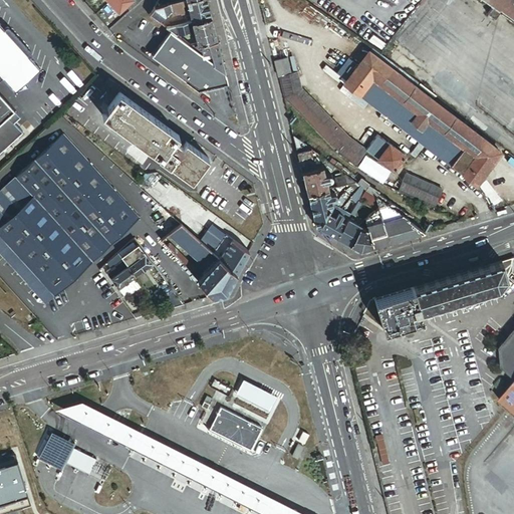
[(126,7),(120,0),(111,0),(108,3),(118,14),(119,13),(126,7)]
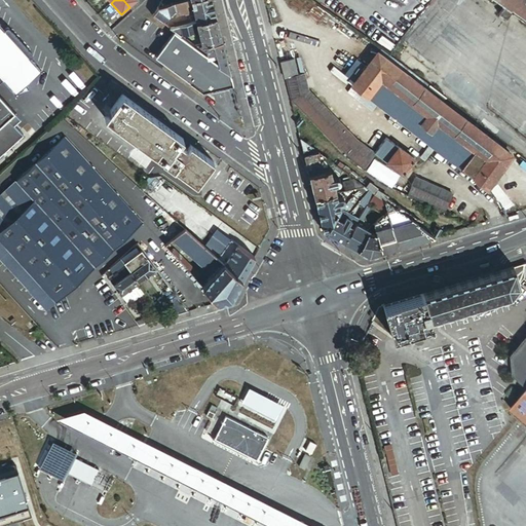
[(137,0),(129,7),(134,11),(142,4),(138,0),(137,0)]
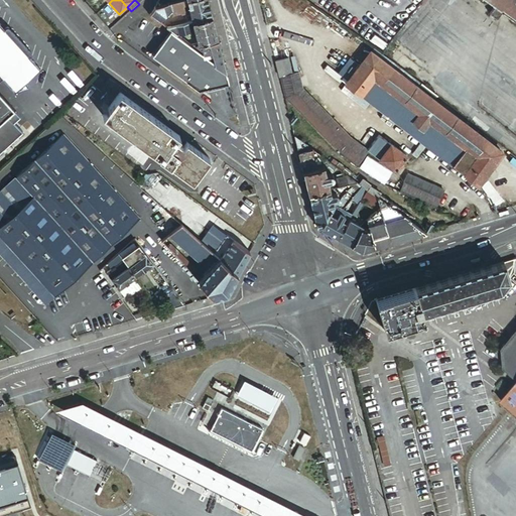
[(187,0),(182,0),(171,3),(172,10),(189,6),(187,0)]
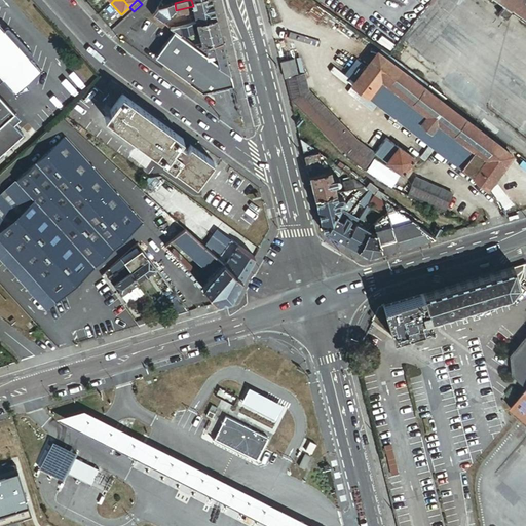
[(217,16),(212,0),(191,0),(193,6),(194,10),(195,13),(196,17),(197,22),(217,16)]
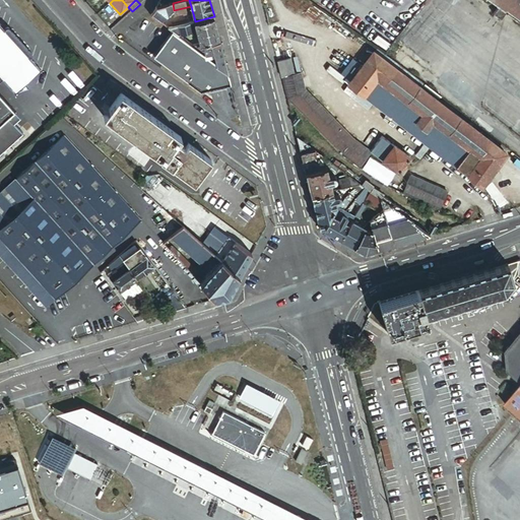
[(519,0),(490,0),(499,6),(507,12),(519,21),(519,0)]
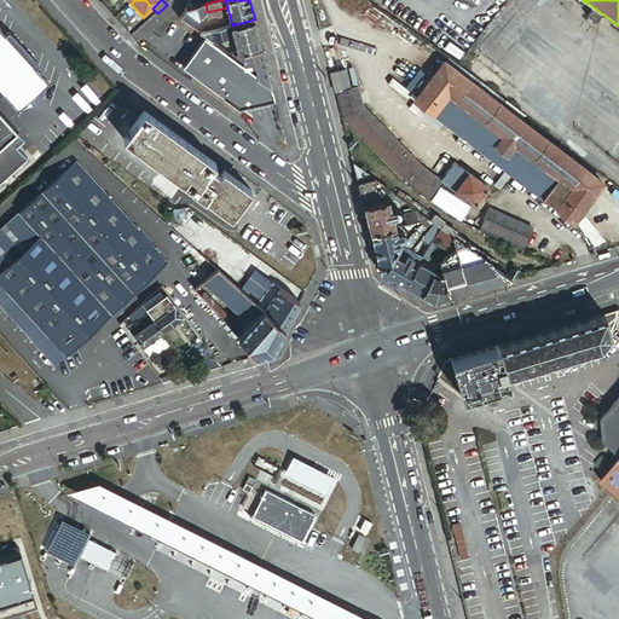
[(206,4),(186,10),(180,19),(191,27),(207,12),(206,4)]
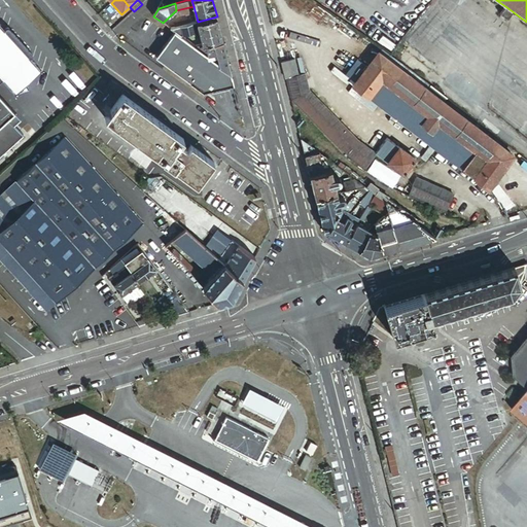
[(177,14),(195,10),(194,6),(176,10),(177,14)]
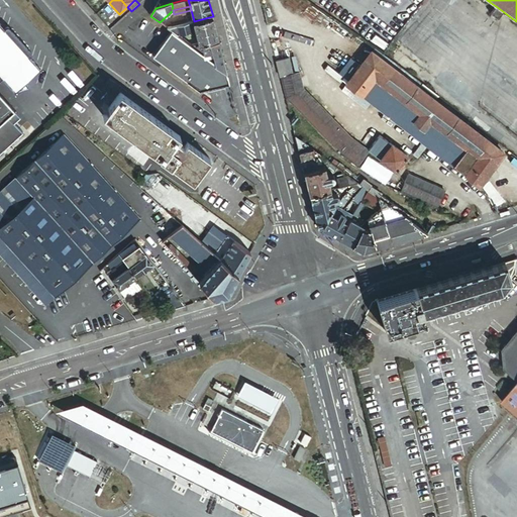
[(498,19),(504,12),(496,6),(491,13),(498,19)]
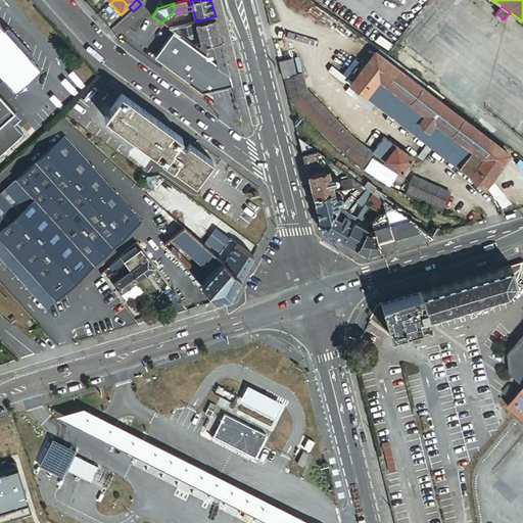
[(129,7),(122,13),(126,17),(133,11),(129,7)]
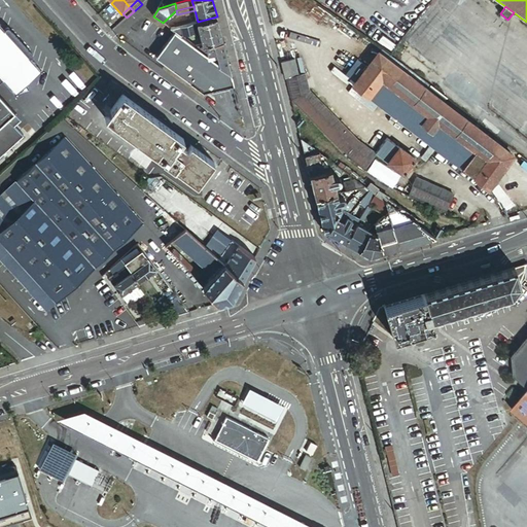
[(223,39),(217,16),(198,22),(202,41),(203,44),(205,44),(223,39)]
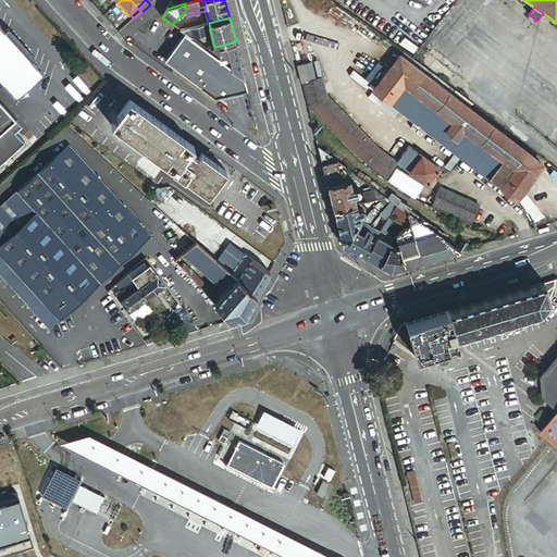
[(184,29),(180,31),(185,34),(192,38),(208,34),(209,23),(199,25),(184,29)]
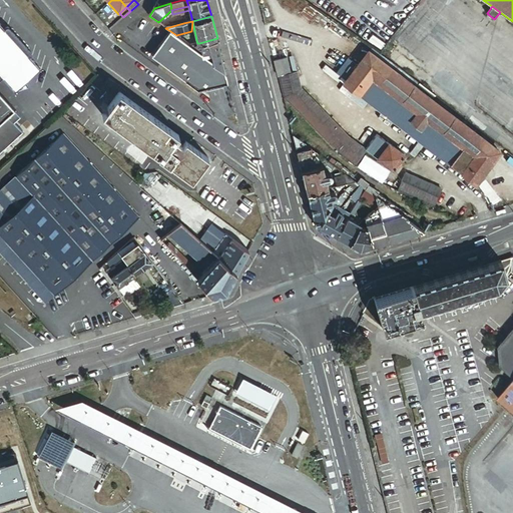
[(41,69),(0,23),(0,81),(3,79),(16,92),(41,69)]
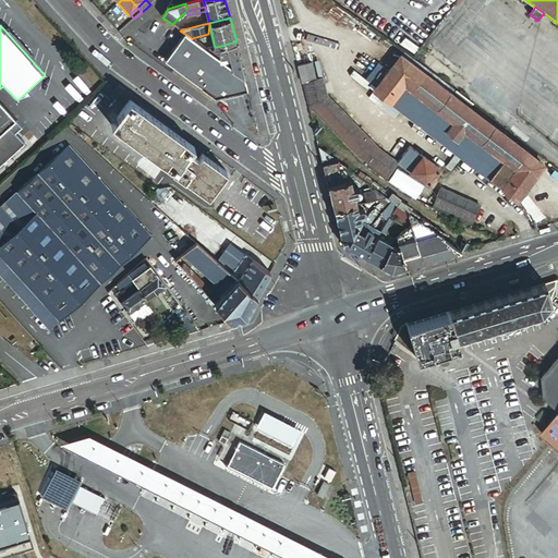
[(221,60),(216,56),(207,49),(192,38),(185,34),(166,61),(215,97),(249,91),(244,76),(231,67),(221,60)]
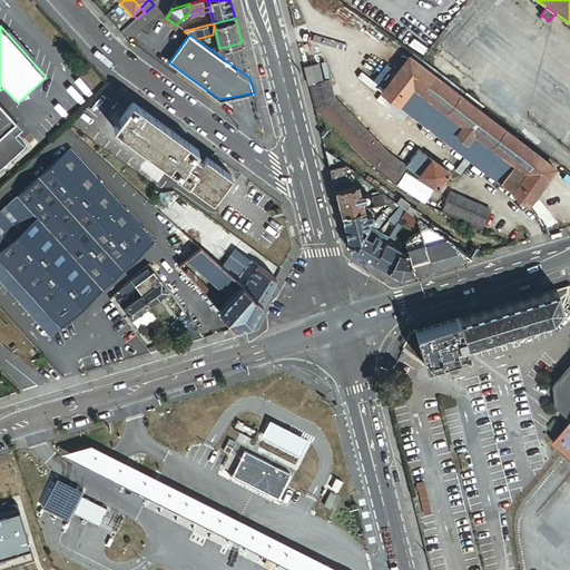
[(249,78),(242,42),(222,48),(224,56),(225,57),(234,55),(235,59),(237,67),(236,68),(249,78)]
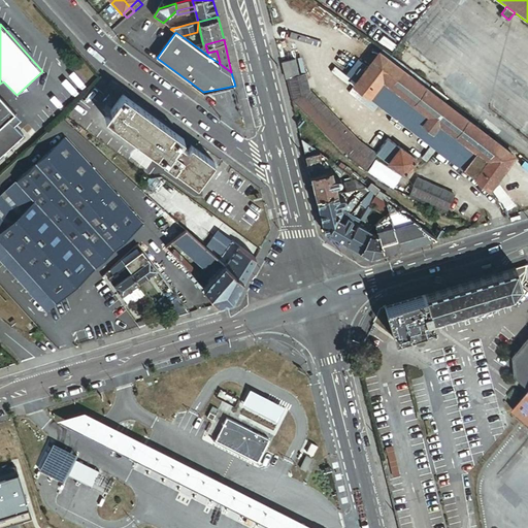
[(203,44),(199,45),(196,46),(204,53),(207,52),(205,44),(203,44)]
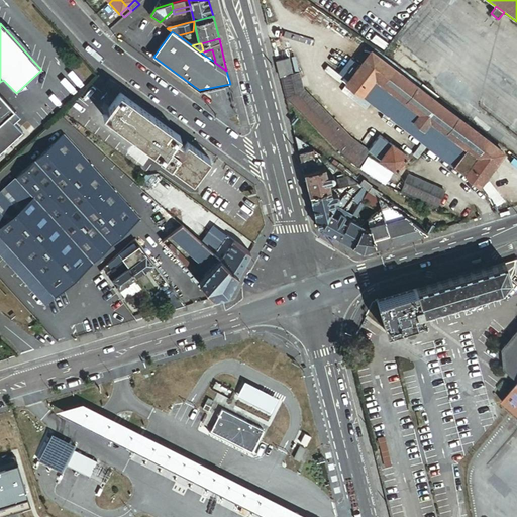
[(419,88),(422,85),(374,47),(371,52),(419,88)]
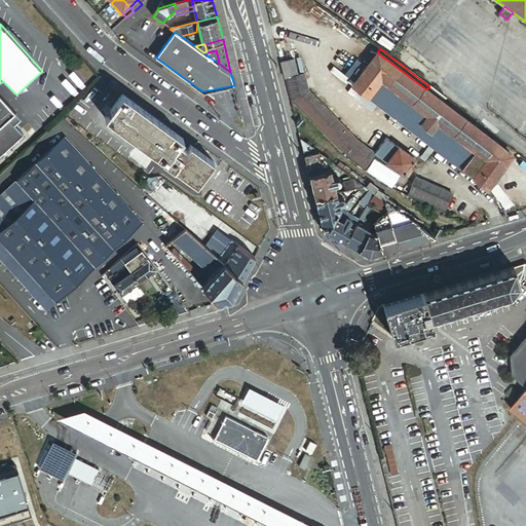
[(443,102),(426,89),(377,52),(366,67),(366,68),(381,79),(485,159),(500,171),(512,155),(443,102)]
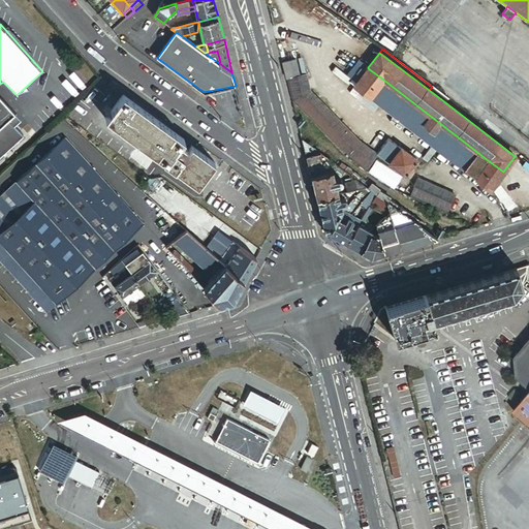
[(294,60),(282,64),(285,78),(299,74),(294,60)]
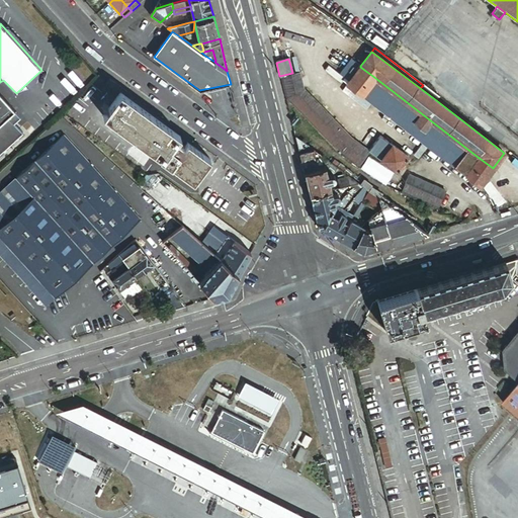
[(349,81),(360,67),(360,66),(351,59),(340,74),(349,81)]
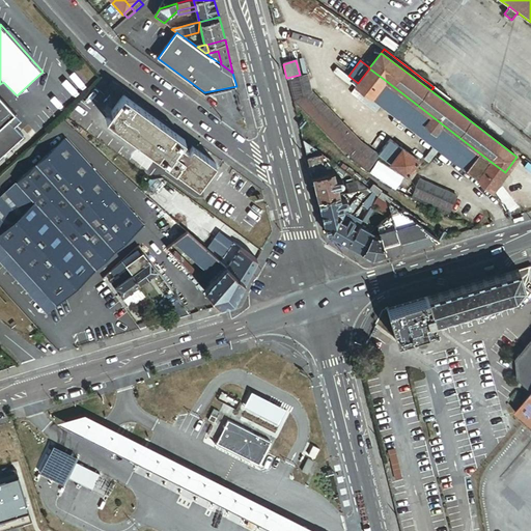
[(385,80),(369,68),(358,83),(356,86),(371,98),(385,80)]
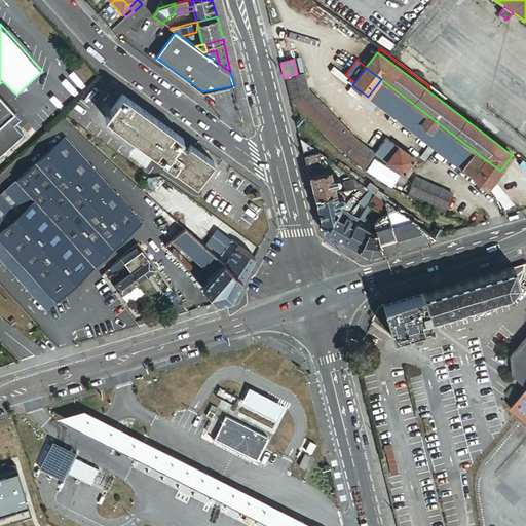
[(343,155),(363,170),(374,153),(358,141),(307,89),(304,74),(285,79),(290,101),(343,155)]
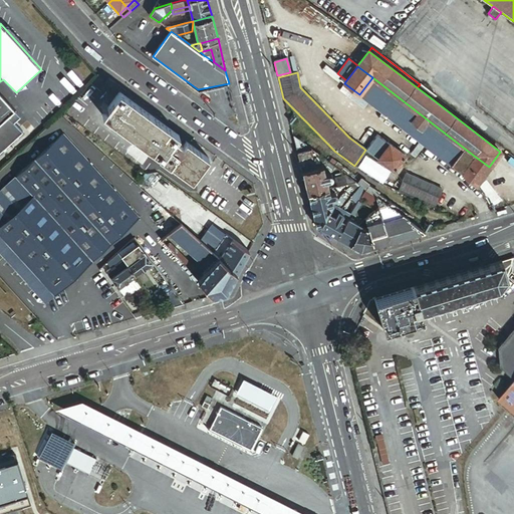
[(461,173),(474,156),(372,77),(359,94),(461,173)]
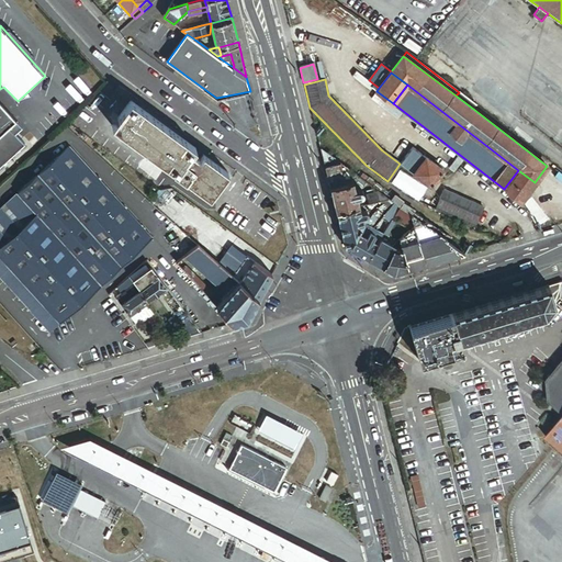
[(475,105),(459,92),(456,96),(473,109),(475,105)]
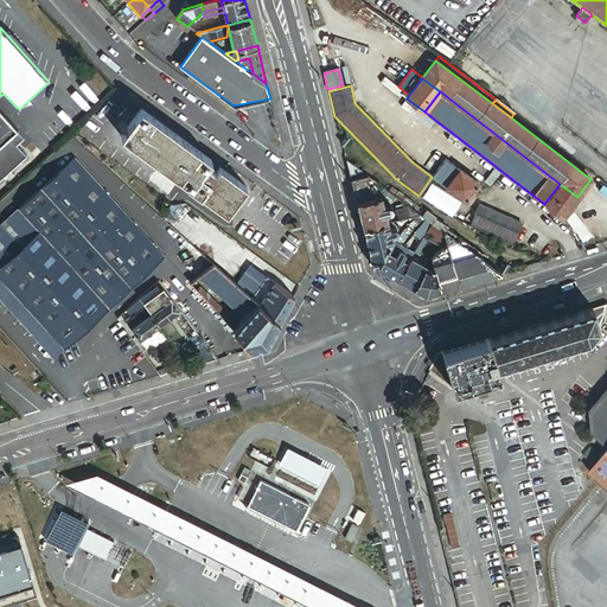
[(0,181),(29,157),(12,138),(19,131),(0,109),(0,181)]
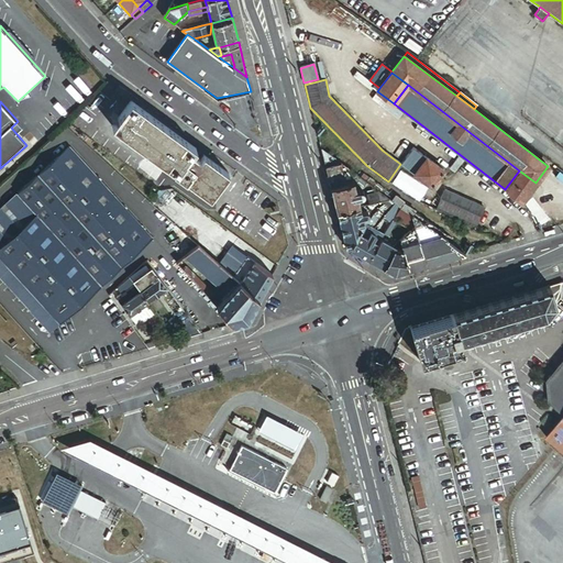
[(117,122),(214,192),(228,175),(202,157),(199,161),(191,155),(196,150),(130,103),(117,122)]
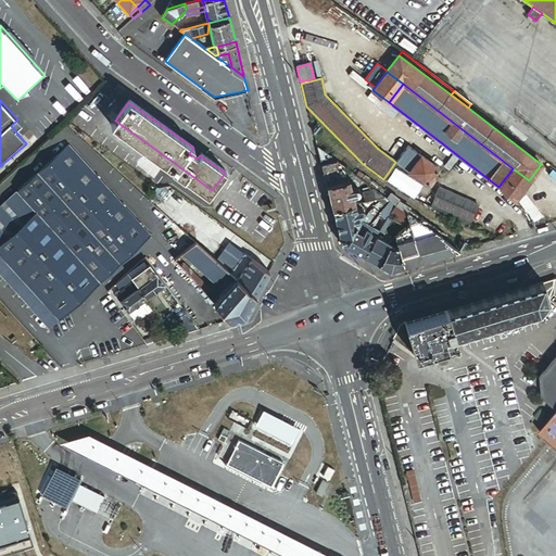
[(207,198),(212,190),(115,121),(110,127),(207,198)]
